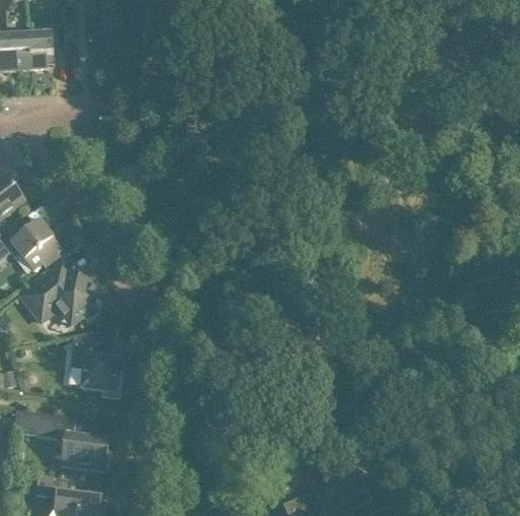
[(29,34),(31,68),(47,67),(47,61),(53,61),(54,64),(53,31),(29,34)]
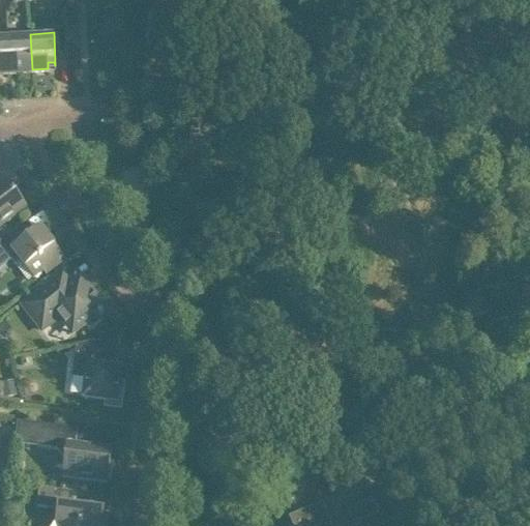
[(9,70),(32,69),(30,34),(7,35),(9,70)]
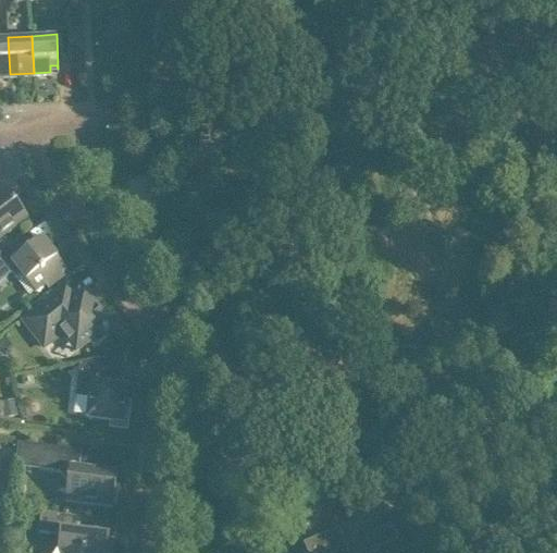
[(0,37),(0,74),(10,74),(8,37),(0,37)]
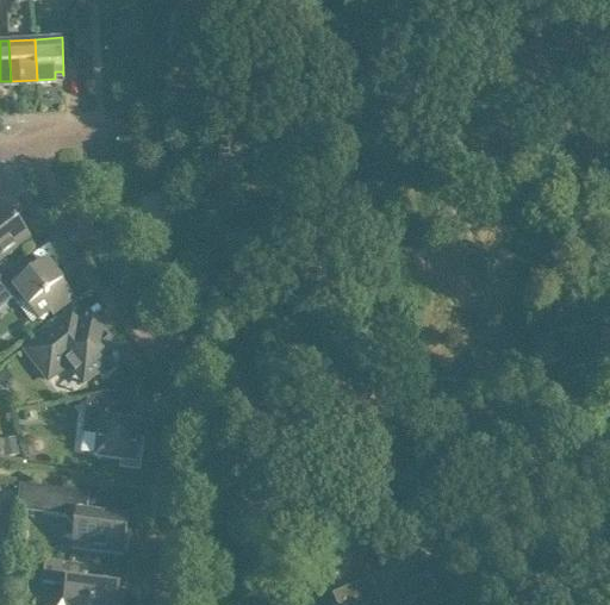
[(0,257),(11,249),(30,235),(7,205),(0,210),(0,257)]
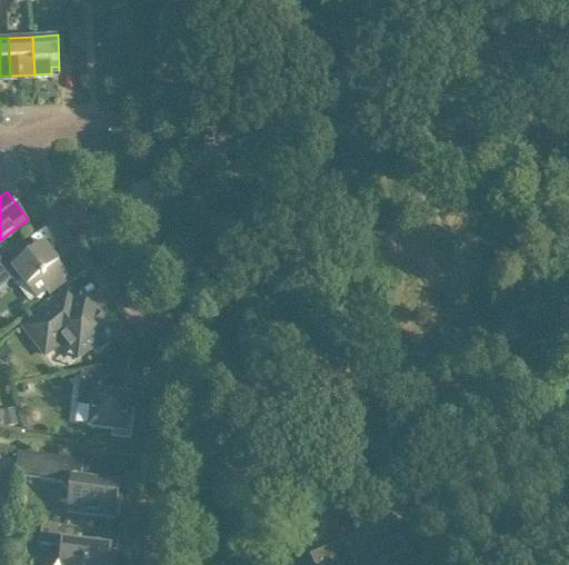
[(43,239),(37,245),(28,234),(10,248),(0,255),(0,286),(12,276),(16,280),(21,276),(36,295),(46,288),(50,293),(68,279),(63,274),(68,270),(43,239)]
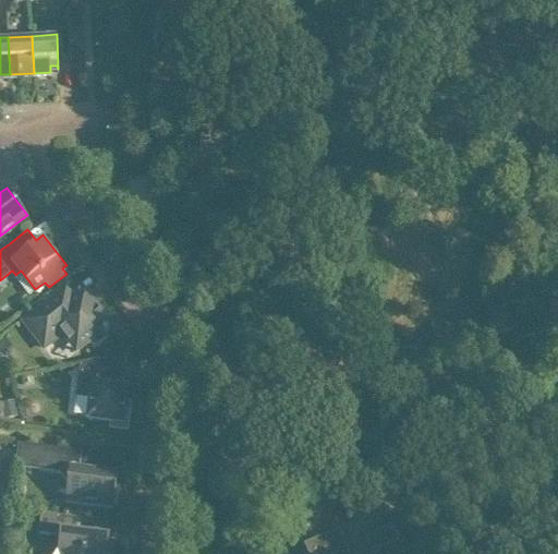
[(47,297),(22,315),(44,344),(63,329),(71,340),(76,348),(89,338),(93,342),(107,333),(106,329),(109,327),(107,324),(110,322),(89,296),(84,289),(79,293),(74,296),(64,284),(47,297)]
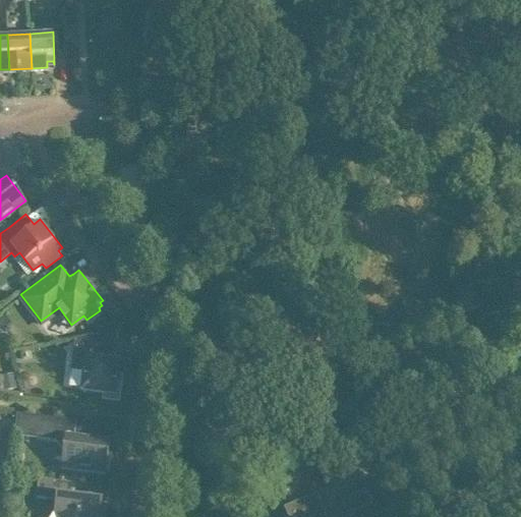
[(118,329),(123,328),(123,327),(70,337),(70,338),(74,337),(70,367),(83,369),(80,387),(105,390),(104,392),(117,394),(120,378),(117,377),(118,370),(119,357),(114,356),(118,329)]
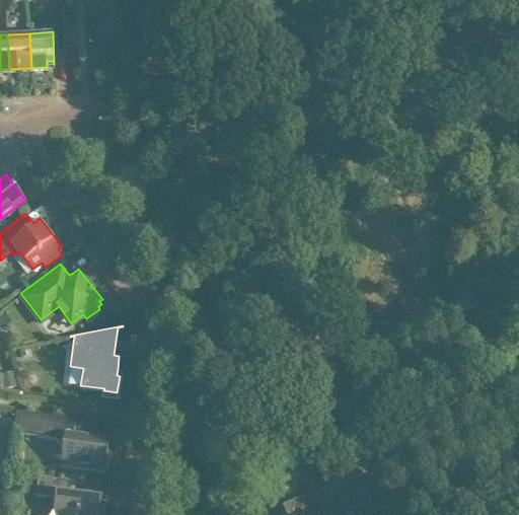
[(18,356),(33,353),(31,344),(16,347),(18,356)]
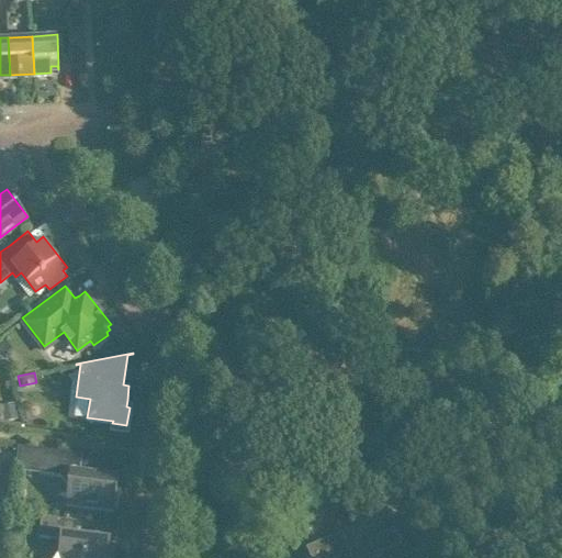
[(15,400),(2,403),(4,419),(18,415),(15,400)]
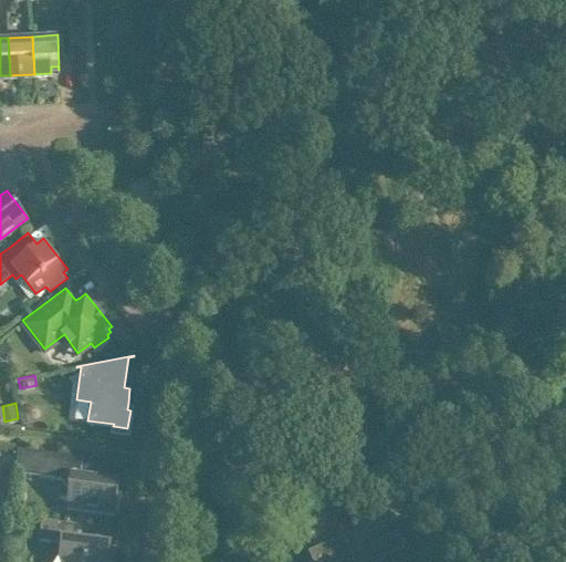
[(18,446),(14,470),(61,477),(69,487),(66,506),(114,512),(115,509),(117,509),(119,495),(116,495),(118,477),(97,475),(100,457),(18,446)]
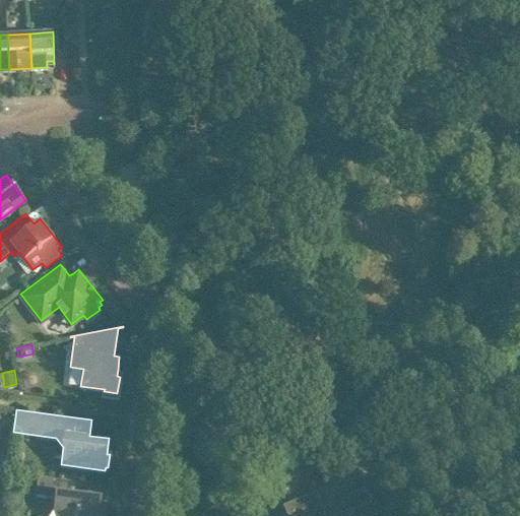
[(0,445),(11,446),(12,433),(0,433),(0,445)]
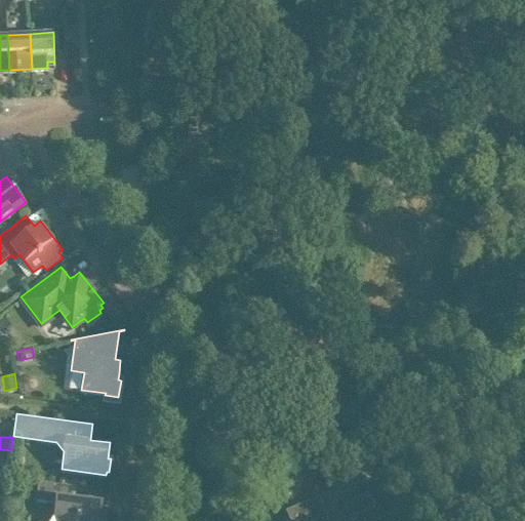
[(21,475),(23,463),(11,462),(10,474),(21,475)]
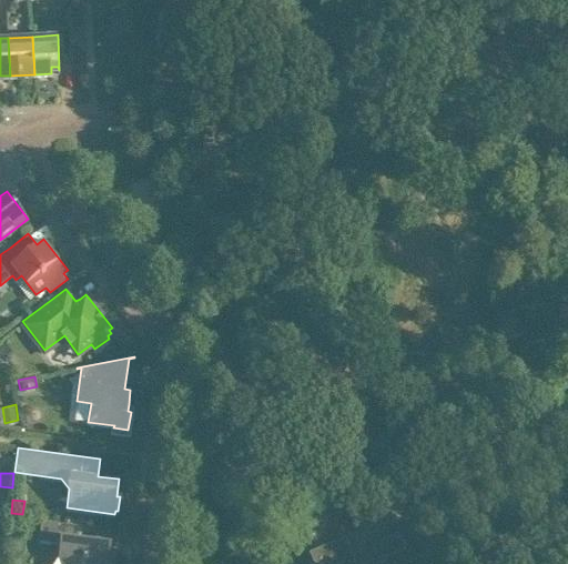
[(101,526),(79,523),(41,519),(39,540),(50,541),(50,540),(62,541),(60,556),(53,563),(114,563),(117,551),(110,550),(111,544),(105,543),(105,540),(99,540),(101,526)]
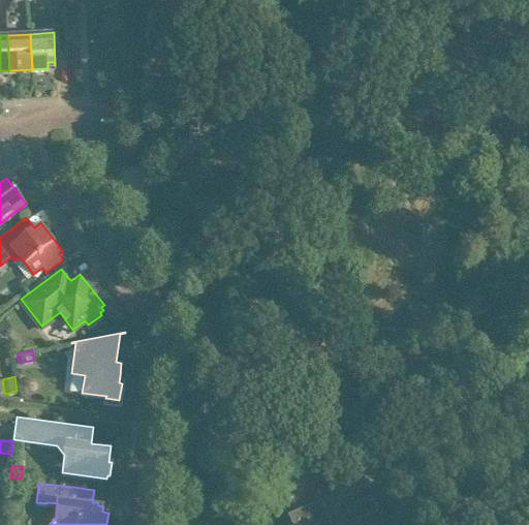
[(346,505),(352,519),(377,510),(372,495),(346,505)]
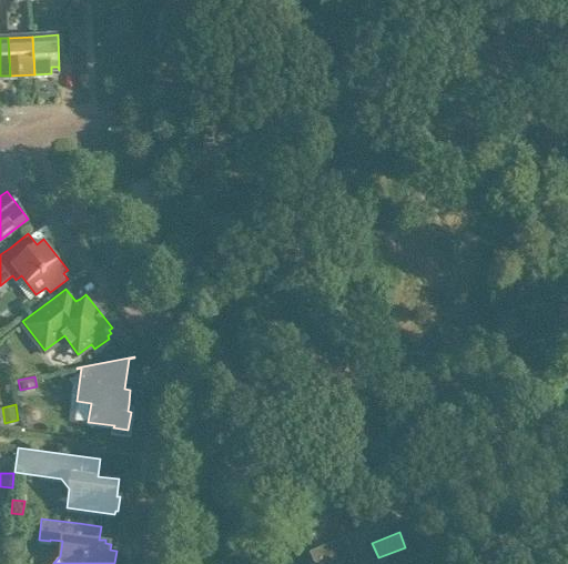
[(310,551),(315,563),(356,563),(345,535),(310,551)]
